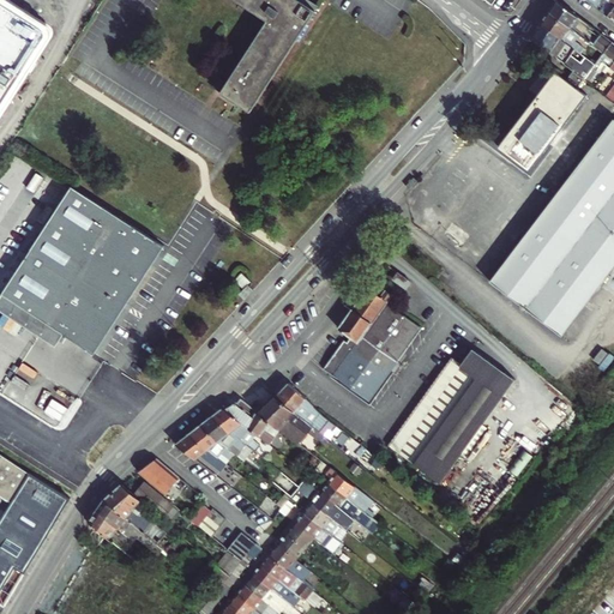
[(0,0),(0,108),(52,28),(7,0),(0,0)]
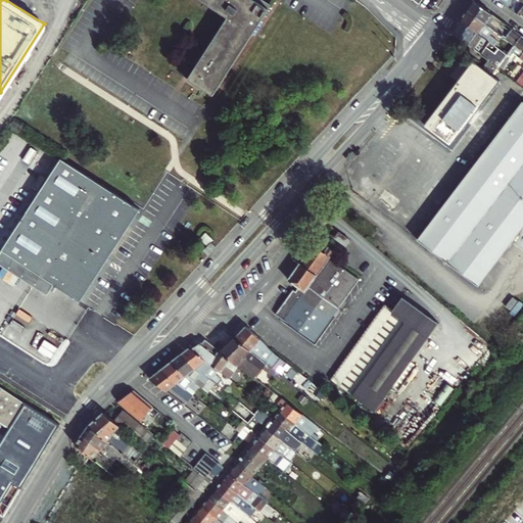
[(256,0),(205,0),(228,16),(184,75),(208,93),(270,10),(256,0)]
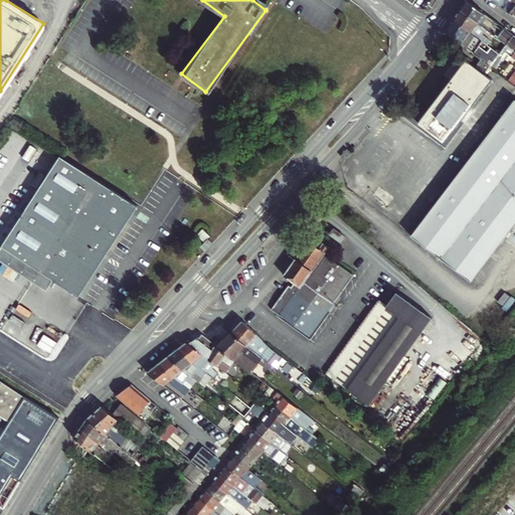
[(505,28),(467,0),(461,10),(479,24),(489,31),(491,33),(498,38),(502,31),(505,28)]
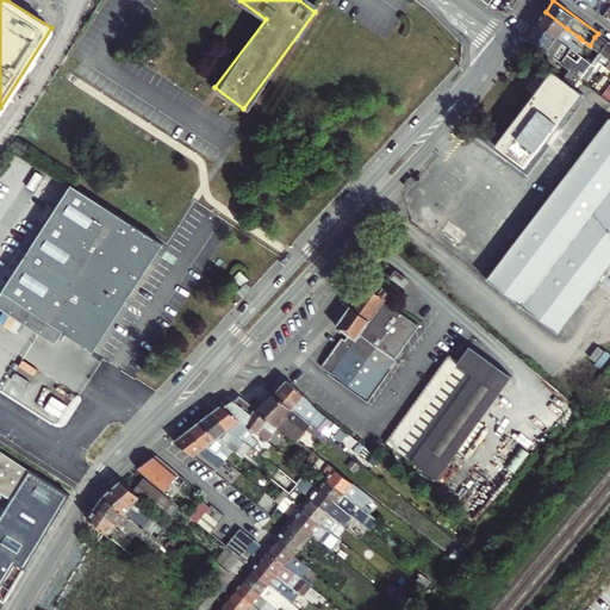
[(546,12),(537,24),(573,50),(577,47),(573,44),(576,42),(564,32),(567,29),(546,12)]
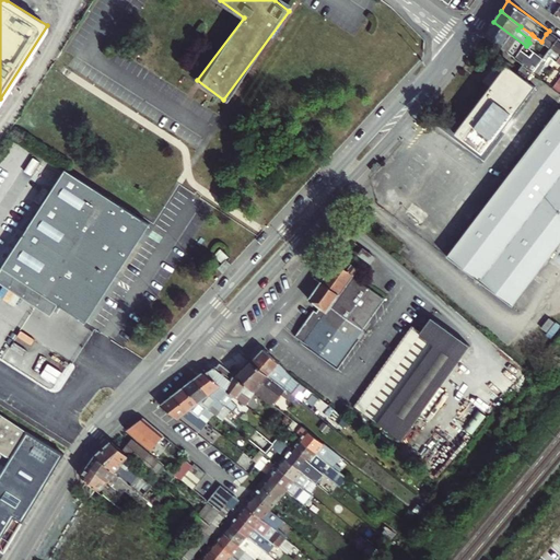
[(485,35),(487,37),(514,58),(521,50),(529,57),(523,65),(526,67),(533,72),(543,59),(526,46),(493,22),(485,35)]
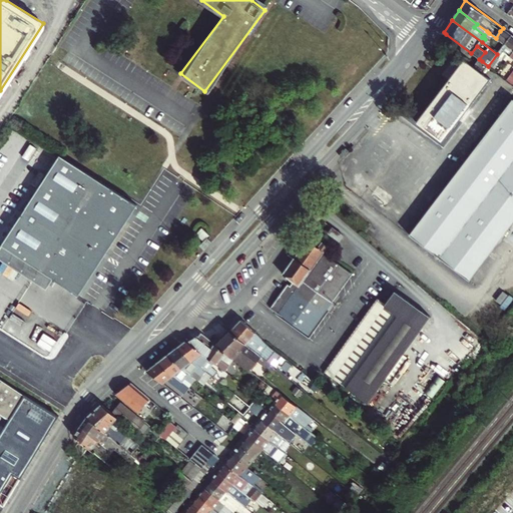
[(477,24),(474,27),(484,35),(487,31),(477,24)]
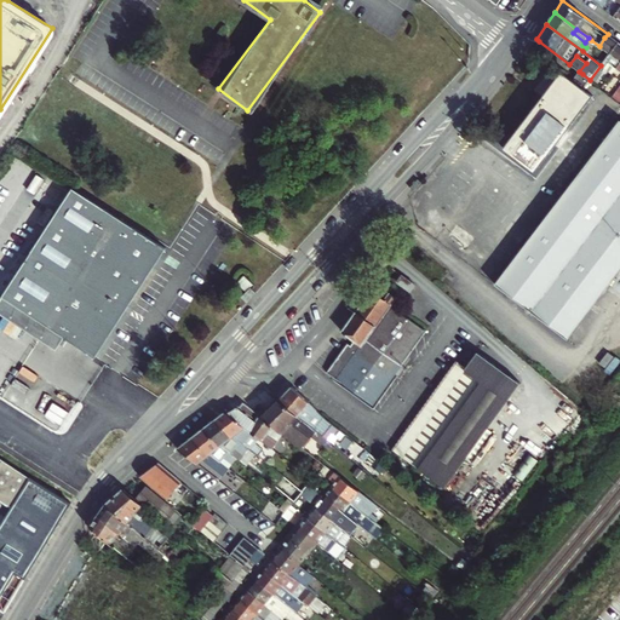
[(604,38),(600,46),(610,53),(619,42),(608,34),(604,38)]
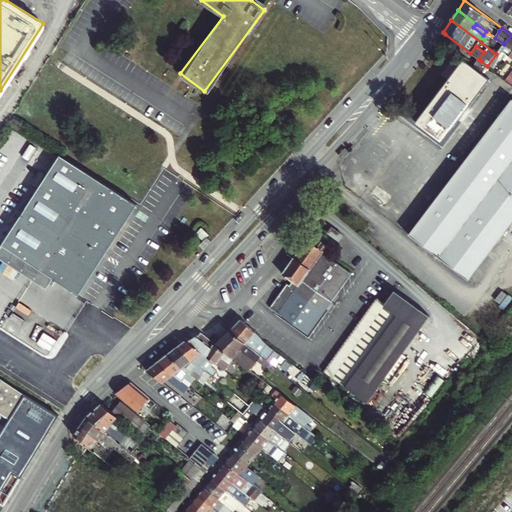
[(504,44),(496,54),(500,57),(506,61),(509,57),(511,52),(511,35),(504,44)]
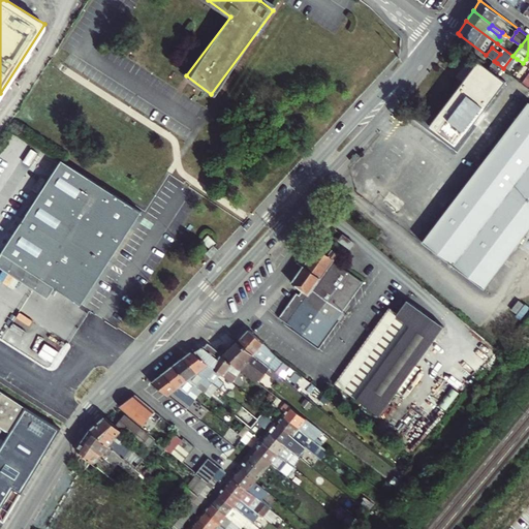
[(504,69),(506,71),(517,59),(512,56),(503,68),(504,69)]
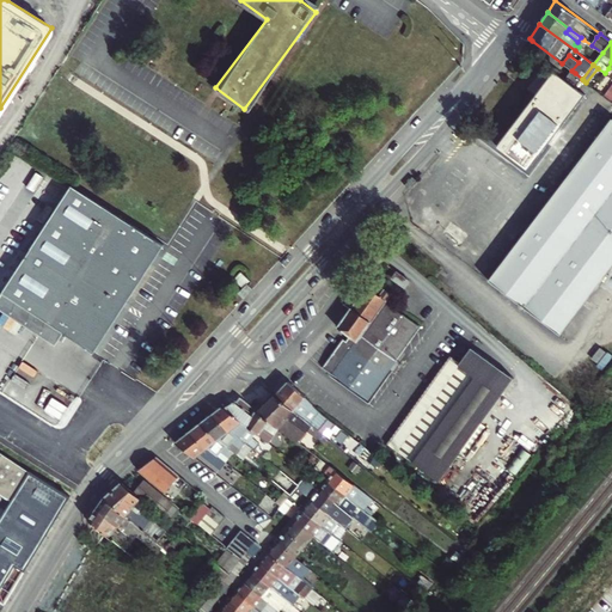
[(499,147),(527,170),(586,96),(576,89),(583,80),(582,79),(575,73),(568,83),(556,73),(499,147)]
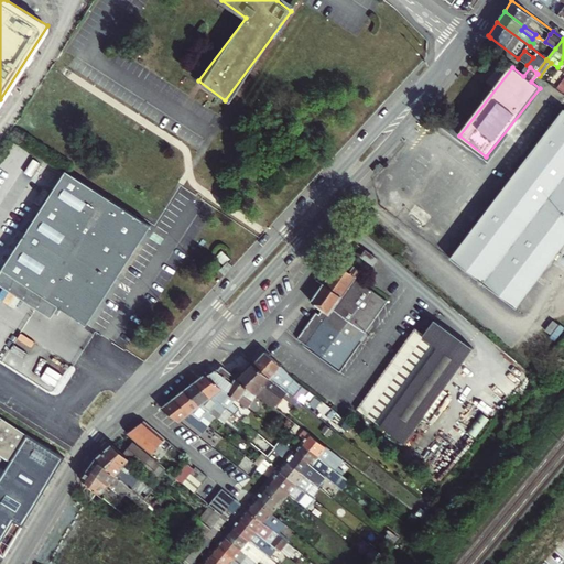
[(563,109),(449,259),(514,310),(563,246),(563,109)]
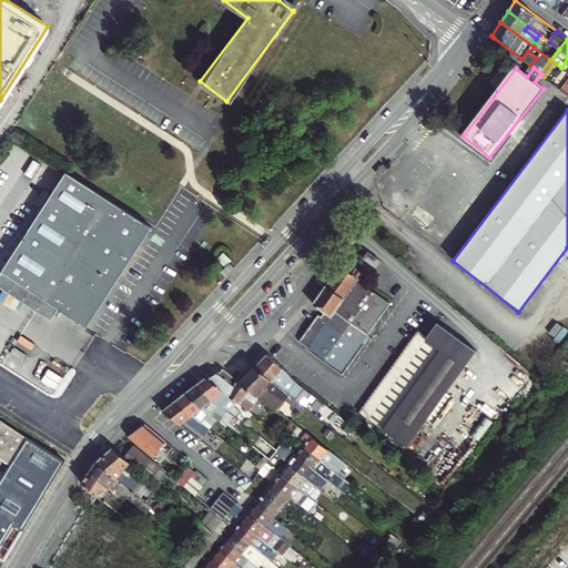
[(20,160),(28,151),(16,141),(9,150),(20,160)]
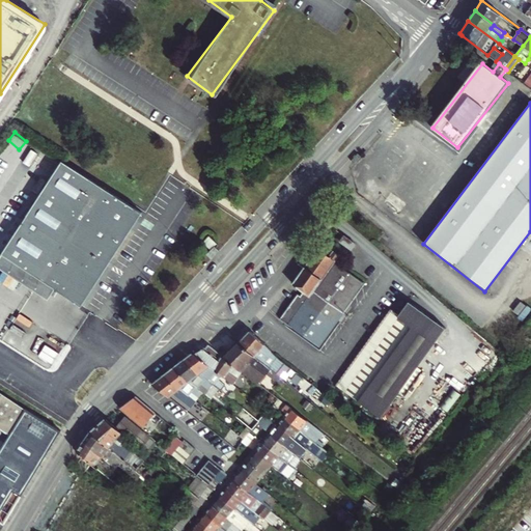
[(143,213),(64,160),(3,253),(82,306),(143,213)]
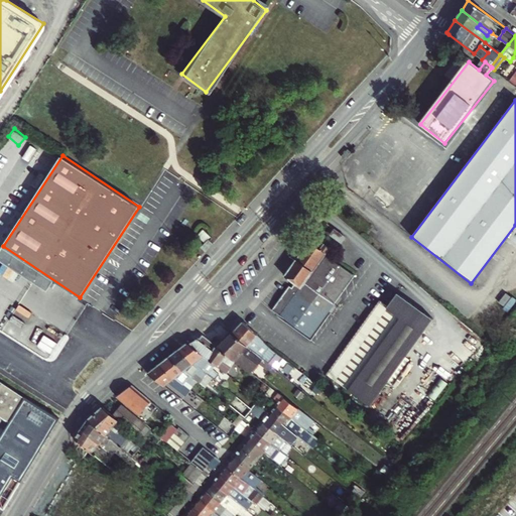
[(198,235),(206,242),(209,239),(212,236),(204,228),(198,235)]
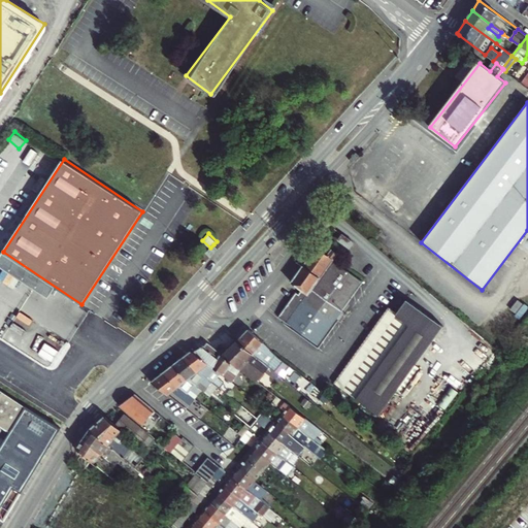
[(338,240),(343,243),(350,249),(354,243),(342,235),(338,240)]
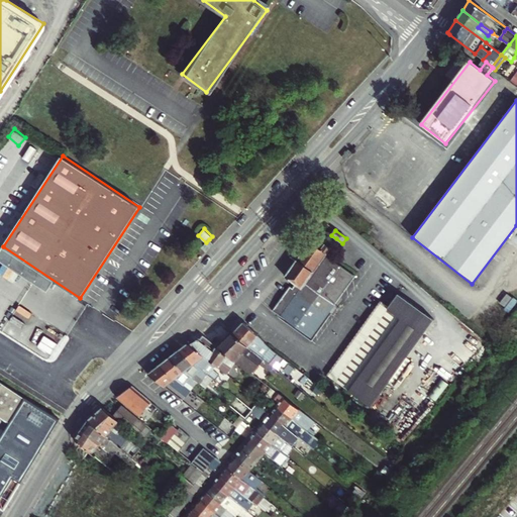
[(202,247),(206,252),(214,243),(209,239),(206,242),(202,247)]
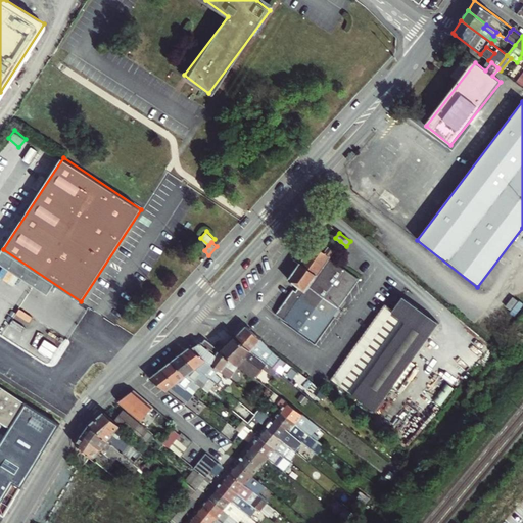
[(315,342),(361,280),(330,258),(335,252),(329,248),(325,253),(314,245),(304,258),(306,259),(302,266),(300,264),(288,280),(298,287),(295,291),(293,289),(276,314),(315,342)]
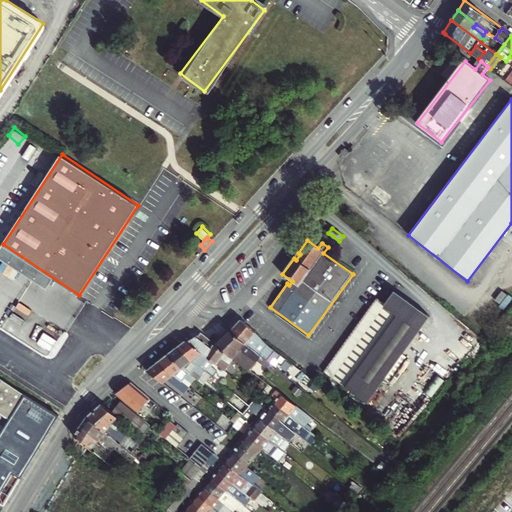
[(3,244),(0,247),(0,257),(72,305),(79,295),(3,244)]
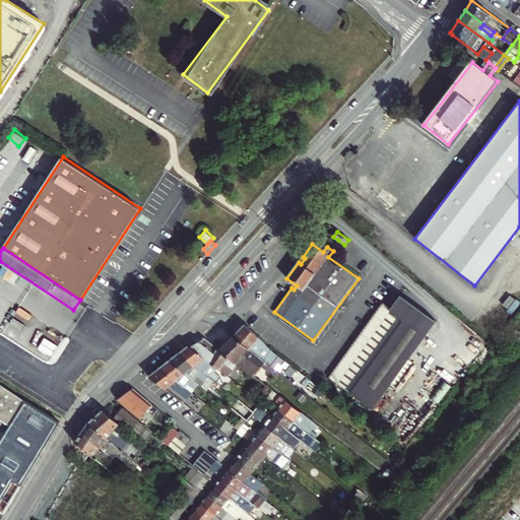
[(382,302),(337,364),(382,396),(391,384),(394,386),(411,363),(408,360),(436,322),(400,296),(391,308),(382,302)]
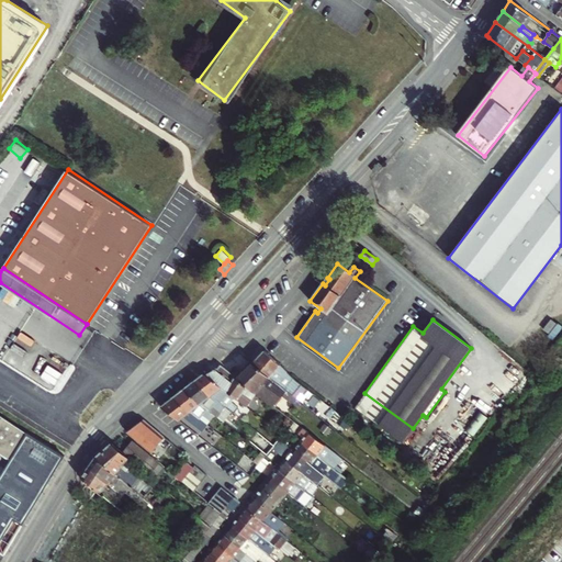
[(550,321),(542,330),(547,334),(554,325),(550,321)]
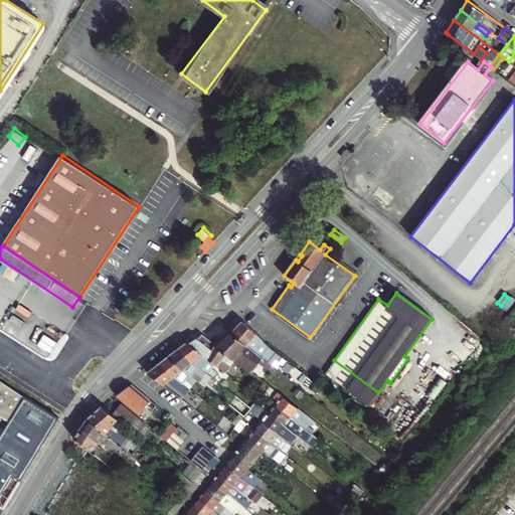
[(242,321),(231,333),(262,357),(264,358),(273,365),(277,360),(279,362),(283,357),(273,349),(242,321)]
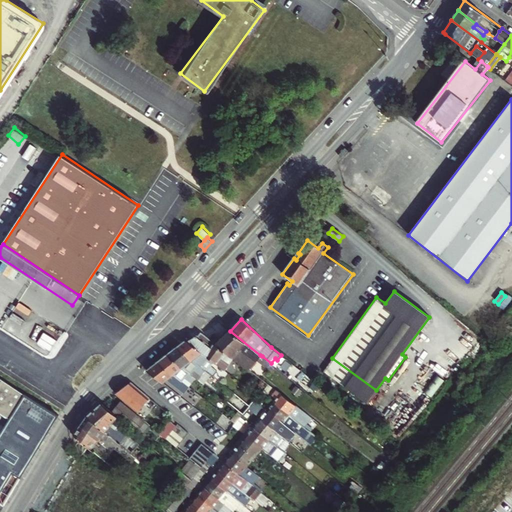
[(260,355),(230,331),(229,329),(222,336),(219,339),(213,335),(209,340),(217,346),(231,357),(248,370),(257,360),(267,368),(271,363),(262,356),(260,355)]
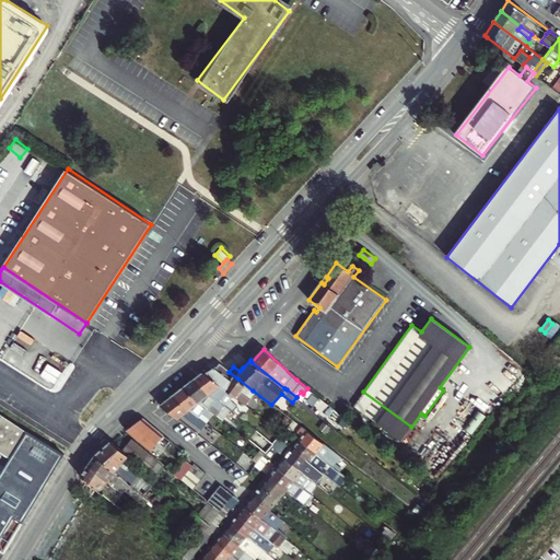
[(211,369),(203,372),(237,398),(246,388),(251,393),(253,391),(237,378),(229,372),(220,364),(217,368),(211,369)]
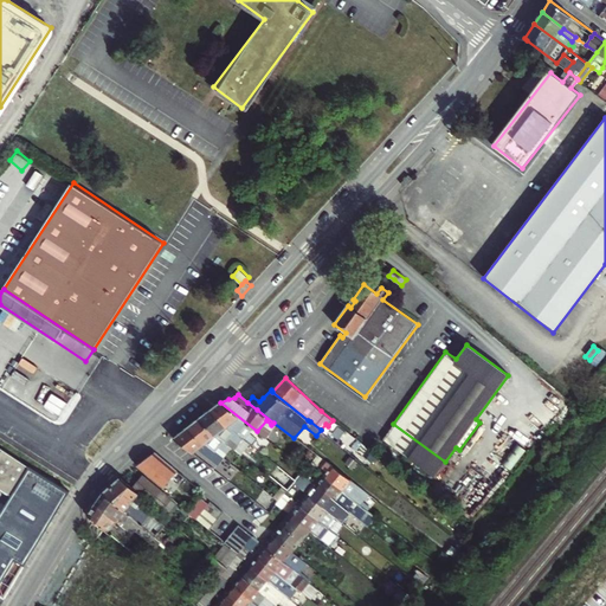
[(257,431),(220,403),(210,411),(245,439),(251,444),(260,433),(257,431)]
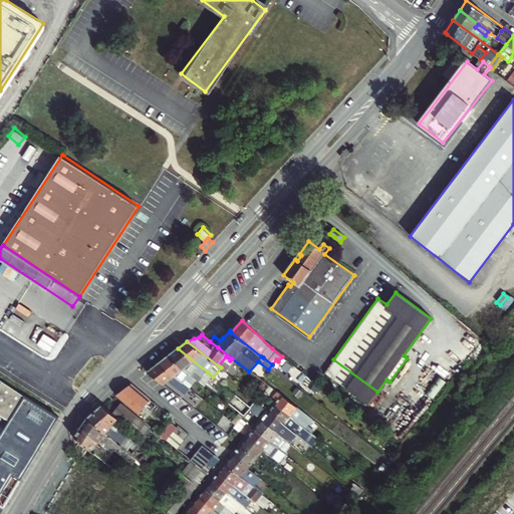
[(208,372),(178,348),(168,356),(194,376),(196,373),(203,378),(208,372)]
